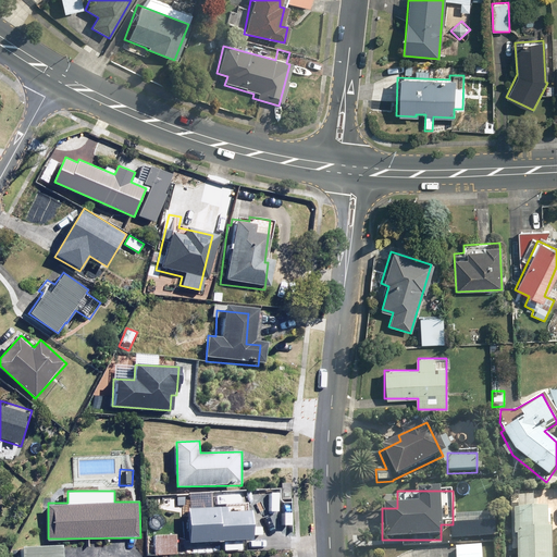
[(510,536),(514,536),(514,556),(549,556),(549,514),(536,514),(536,499),(509,499),(510,536)]
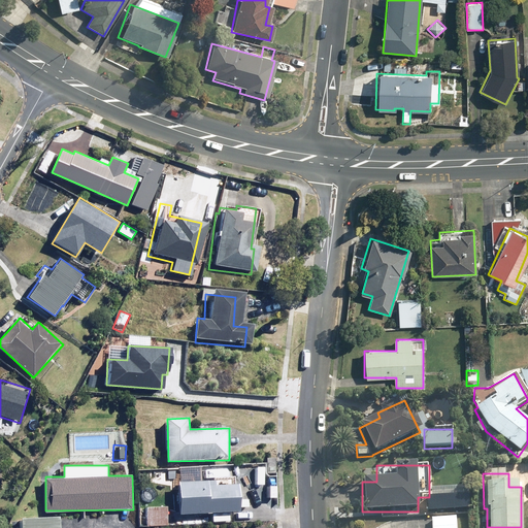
[(193,476),(178,477),(179,515),(240,514),(239,485),(216,485),(216,480),(193,481),(193,476)]
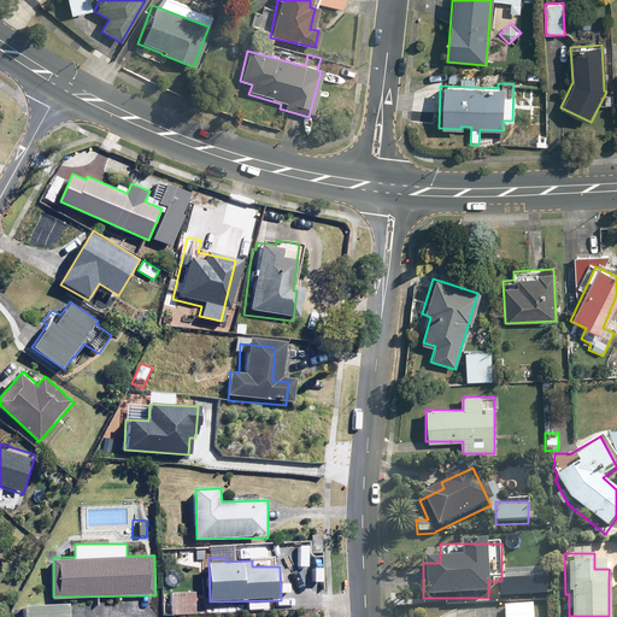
[(194,616),(197,594),(171,592),(169,615),(191,616),(194,616)]
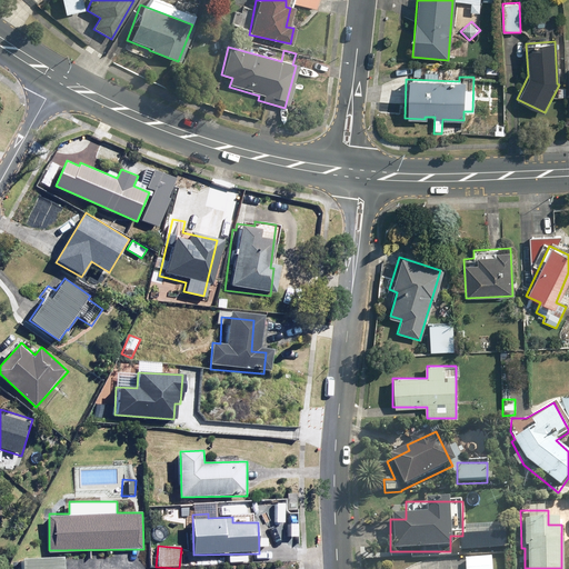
[(66,568),(66,558),(22,559),(21,568),(66,568)]
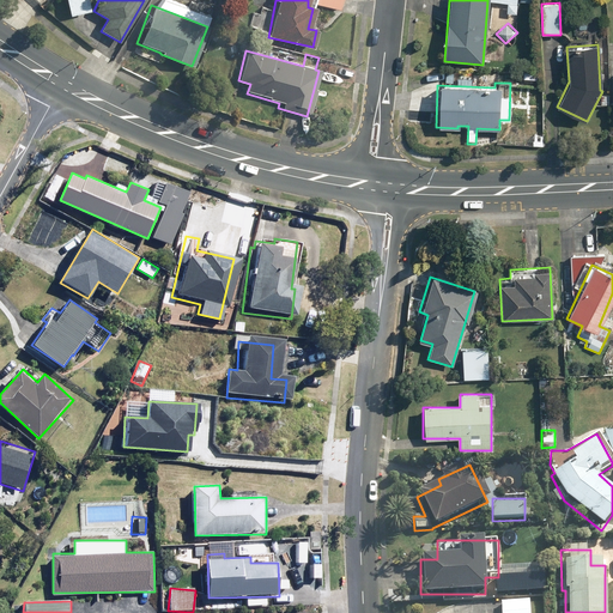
[(529,612),(530,601),(499,602),(499,612),(529,612)]
